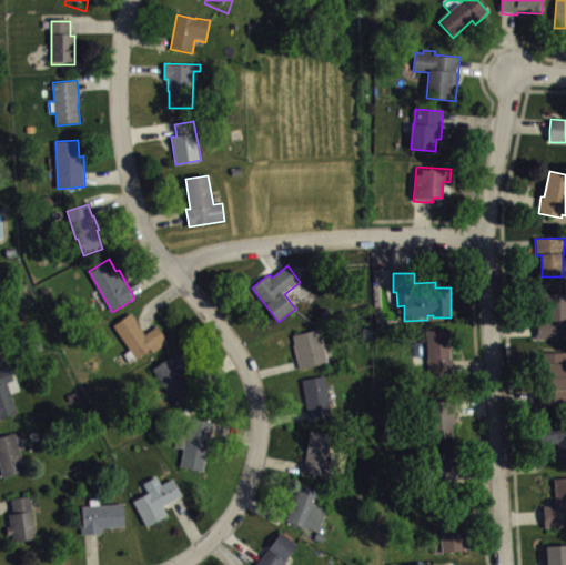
[(565,336),(538,338),(537,330),(537,320),(545,320),(544,294),(565,294),(565,336)]
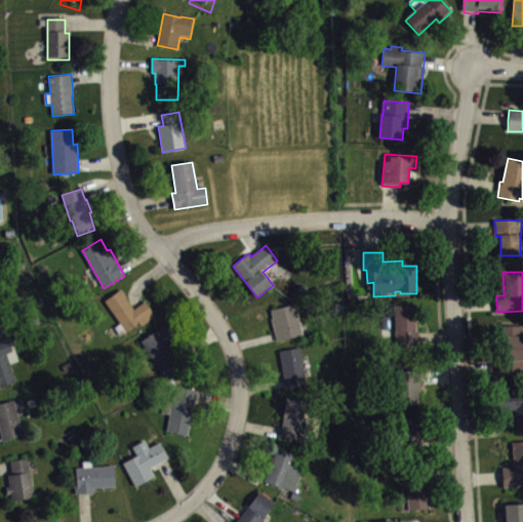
[(105,302),(122,289),(127,297),(126,298),(134,310),(138,307),(145,303),(156,317),(143,327),(139,323),(121,336),(115,328),(121,324),(105,302)]
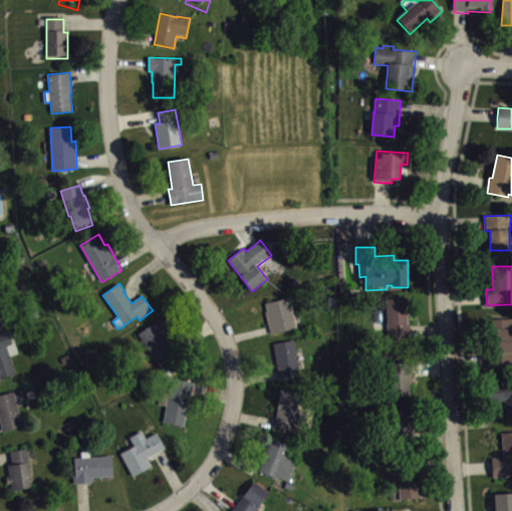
[(409,297),(411,331),(411,338),(389,339),(388,313),(387,299),(409,297)]
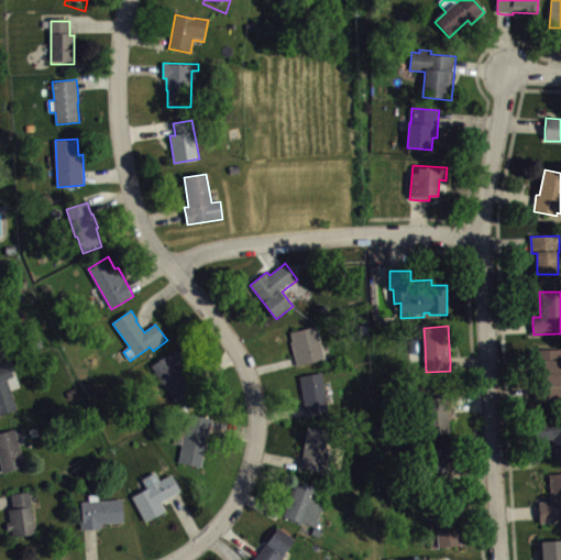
[(298,366),(327,360),(318,327),(290,333),(297,362),(298,366)]
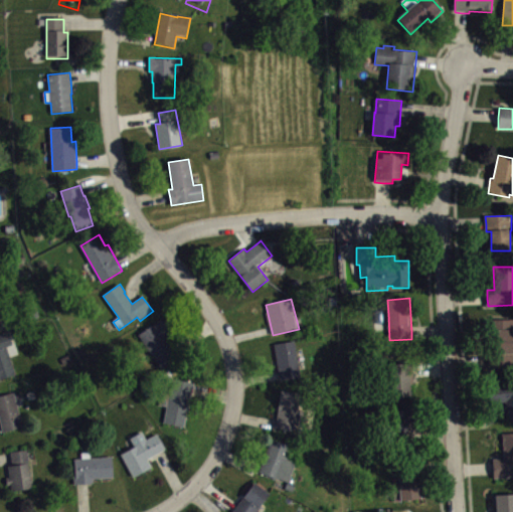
[(138,336),(161,370),(178,359),(172,351),(165,341),(173,336),(162,319),(138,336)]
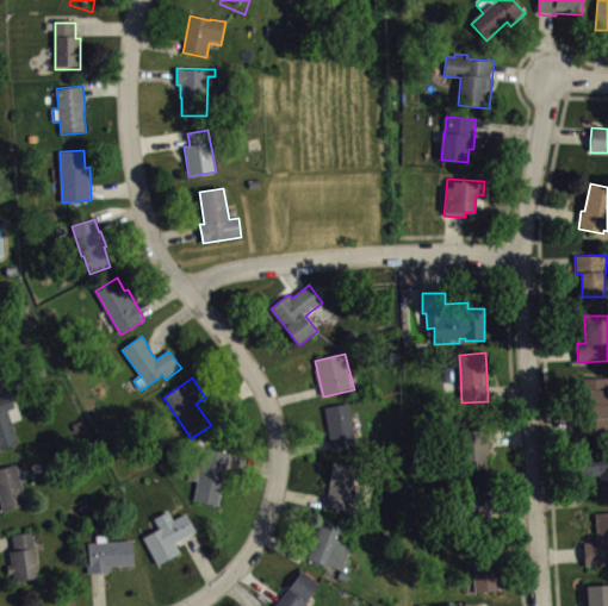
[(607,379),(579,379),(579,429),(579,436),(607,436),(607,379)]
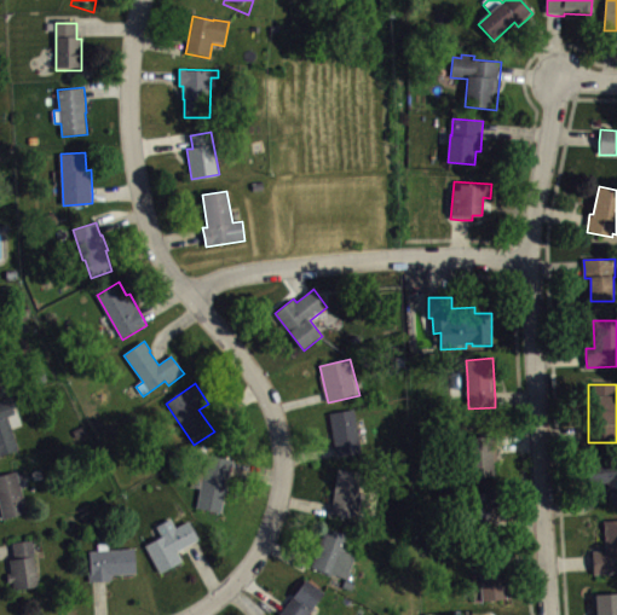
[(0,458),(3,457),(21,451),(9,418),(16,416),(11,401),(0,405),(0,458)]
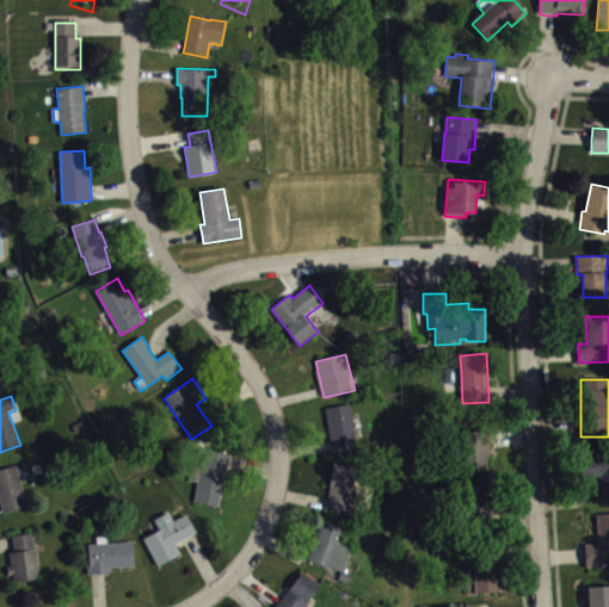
[(326,408),(332,446),(333,451),(358,446),(351,403),(326,408)]
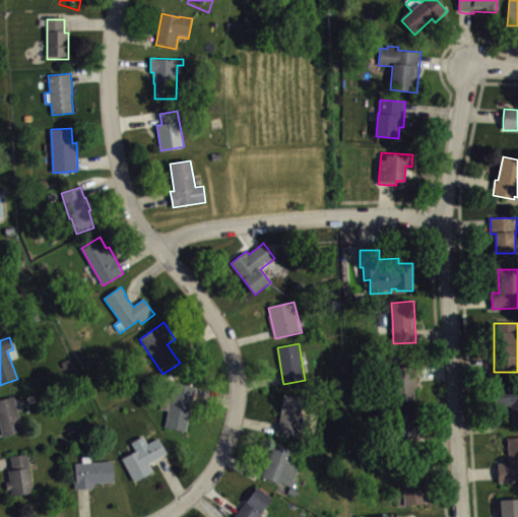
[(414,402),(390,403),(388,367),(418,366),(419,375),(421,389),(413,389),(414,402)]
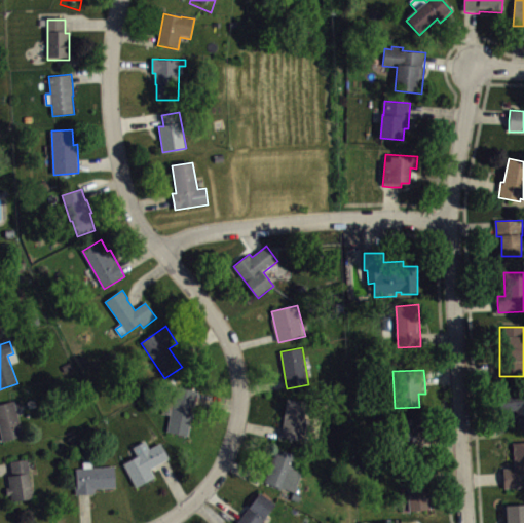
[(167,432),(171,417),(162,416),(166,400),(174,402),(177,387),(198,391),(197,399),(193,419),(192,419),(188,436),(167,432)]
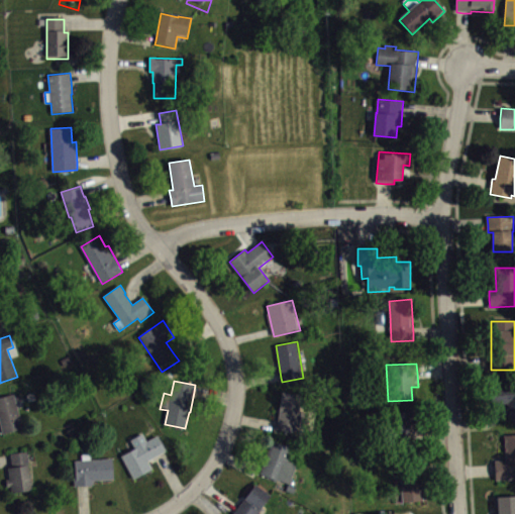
[(514,424),(512,424),(512,417),(508,417),(508,404),(499,405),(491,405),(490,389),(514,388),(514,424)]
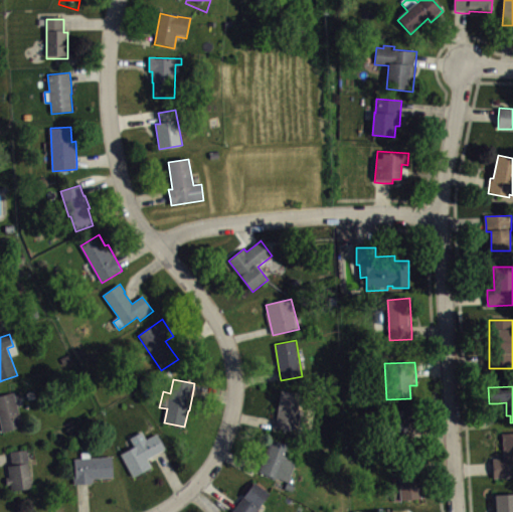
[(282,391),(277,425),(276,430),(297,433),(298,425),(306,427),(308,411),(298,410),(300,393),(282,391)]
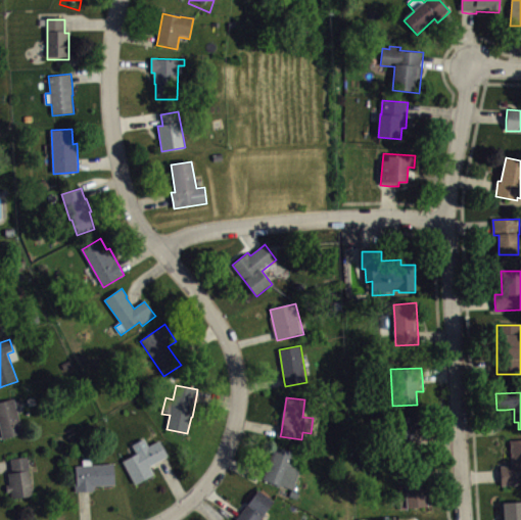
[(3,440),(0,428),(0,404),(14,399),(25,434),(3,440)]
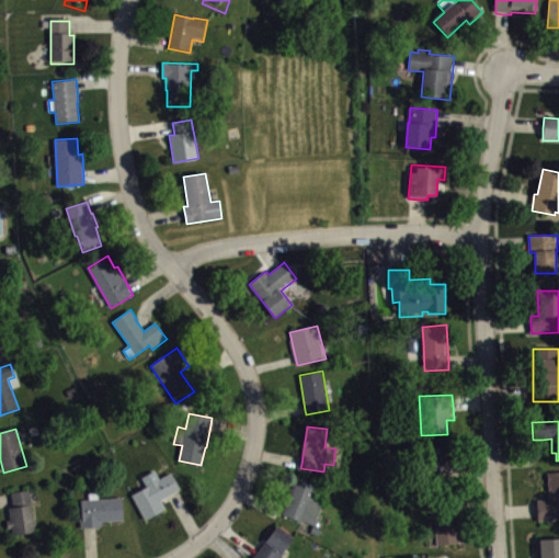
[(443,447),(421,448),(423,489),(445,488),(445,477),(443,447)]
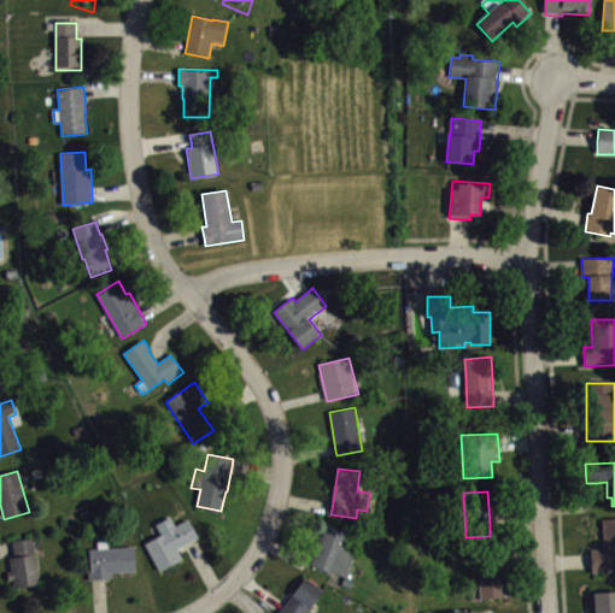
[(145,544),(160,572),(182,560),(176,550),(191,543),(199,538),(188,520),(176,528),(170,518),(156,525),(162,535),(145,544)]
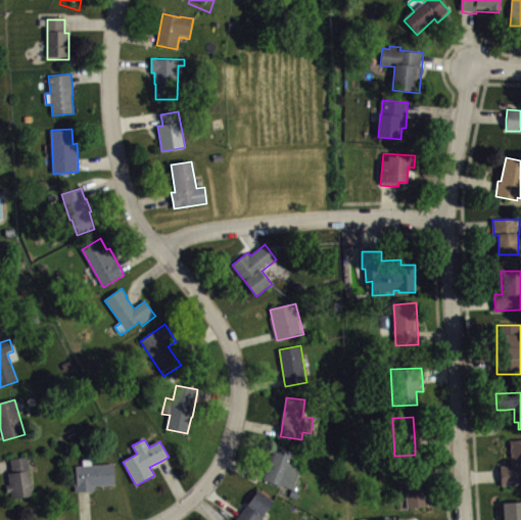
[(501,486),(519,485),(519,483),(520,483),(520,439),(510,440),(511,466),(501,467),(501,476),(501,486)]
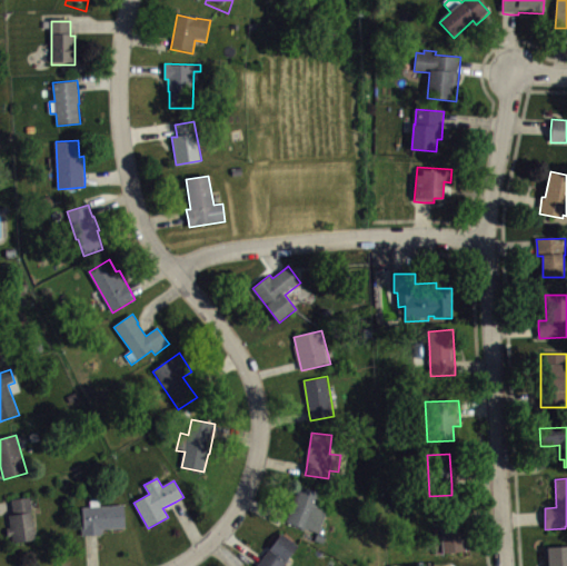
[(287,522),(318,534),(316,540),(325,544),(328,536),(320,533),(329,512),(318,508),(324,495),(300,486),(288,518),(287,522)]
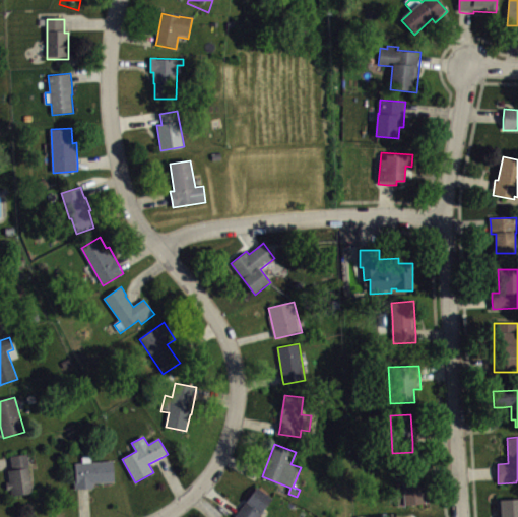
[(10,458),(11,464),(12,471),(8,471),(10,482),(6,483),(7,491),(11,491),(12,498),(33,495),(27,455),(10,458)]
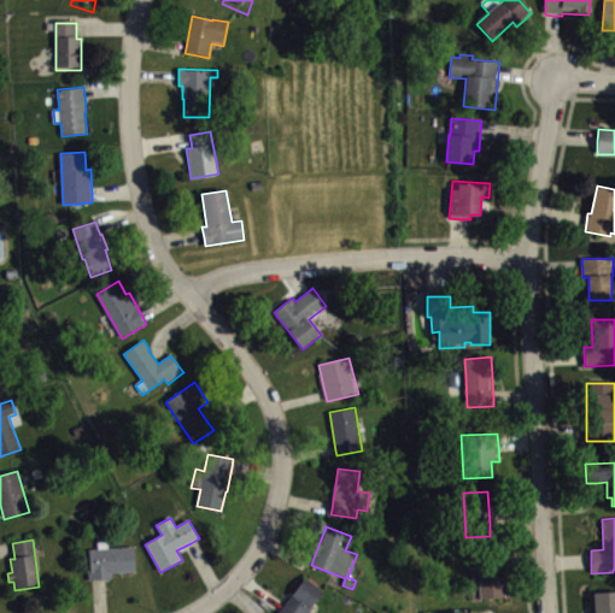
[(89,550),(91,571),(89,571),(89,581),(100,581),(112,579),(112,573),(136,572),(134,548),(110,549),(109,542),(98,543),(99,550),(89,550)]
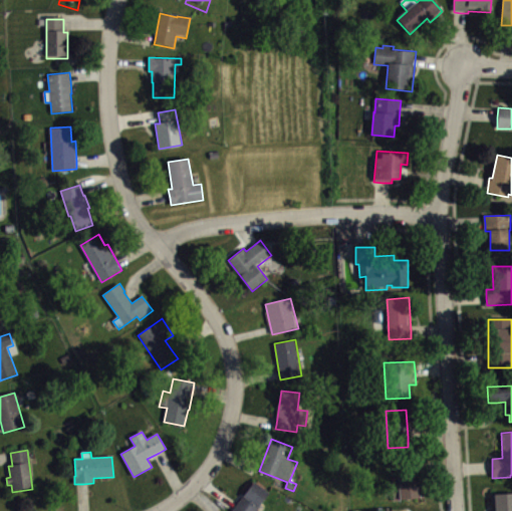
[(395,501),(421,498),(419,475),(418,475),(417,470),(417,462),(399,464),(400,477),(399,477),(399,485),(393,486),(395,501)]
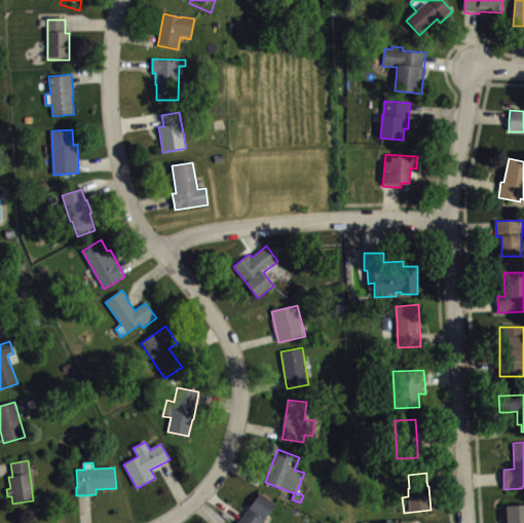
[(238,522),(240,520),(260,493),(274,505),(275,506),(264,519),(266,520),(264,522),(238,522)]
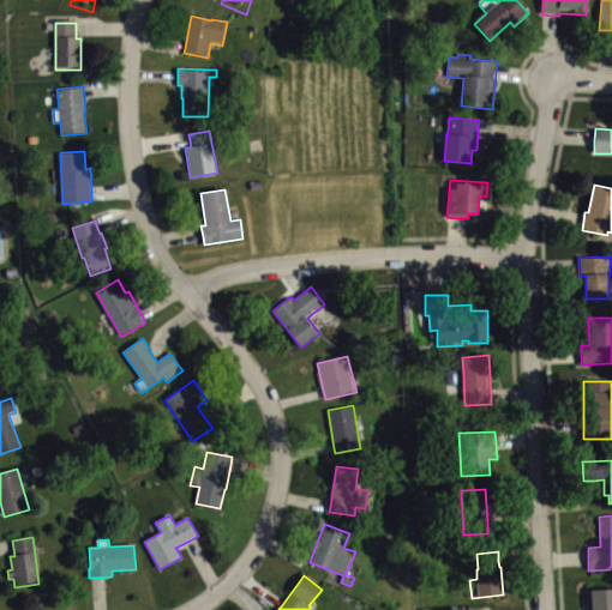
[(611,589),(587,591),(588,608),(592,608),(592,609),(611,609),(611,589)]
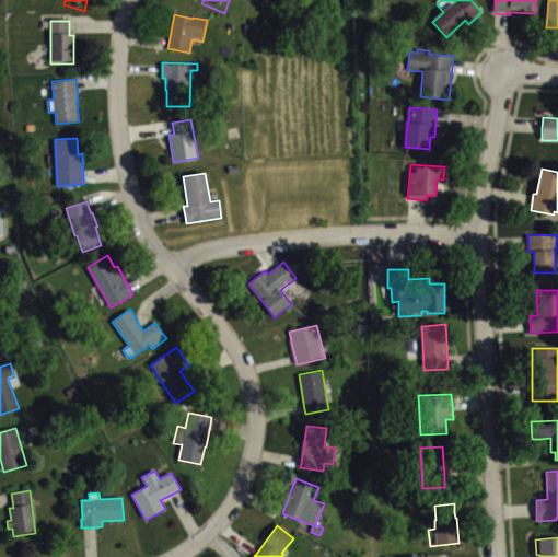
All buildings are outlined.
